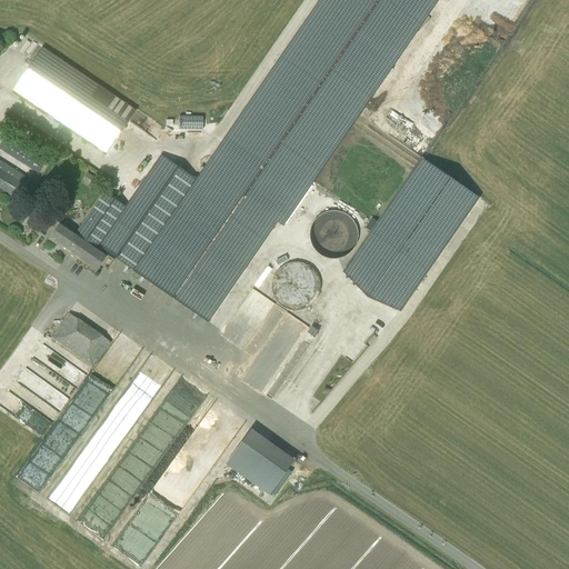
[(352,110),(428,0),(321,0),(198,180),(182,202),(135,271),(207,321),(346,120),(417,169),(423,159),(352,110)]
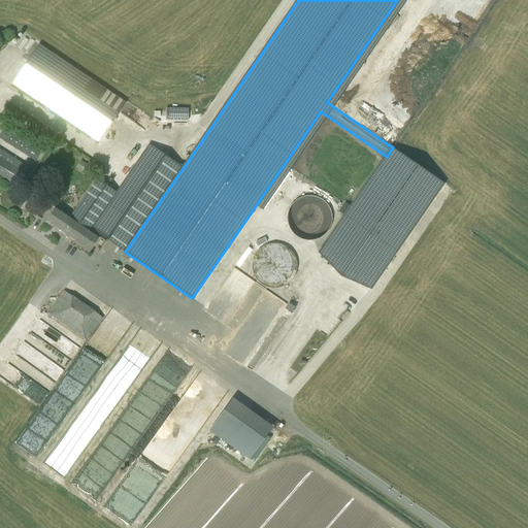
[(99,142),(126,103),(39,44),(12,85),(99,142)]
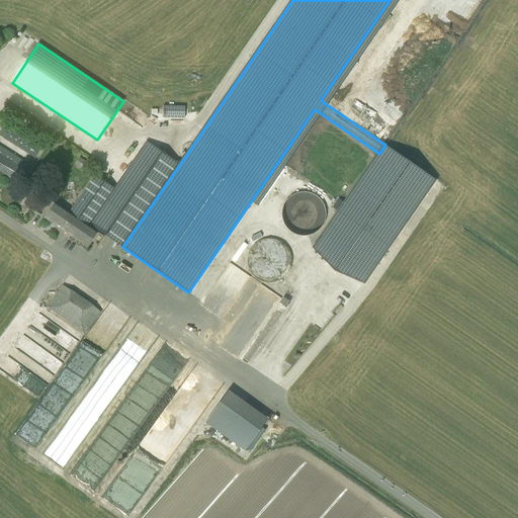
[(163,106),(163,118),(184,118),(184,106),(163,106)]
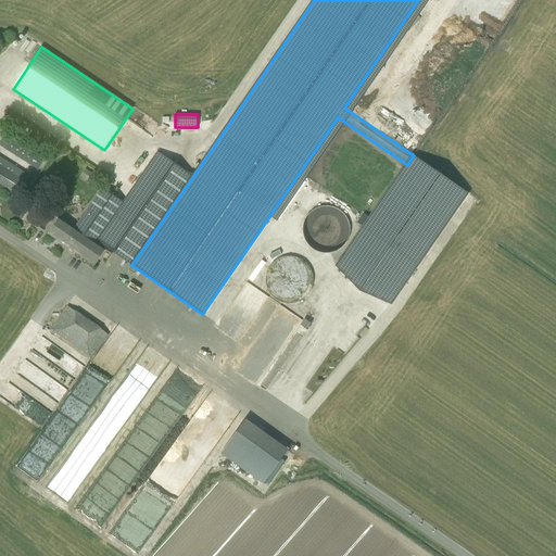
[(45,158),(7,133),(0,142),(0,147),(37,171),(45,158)]
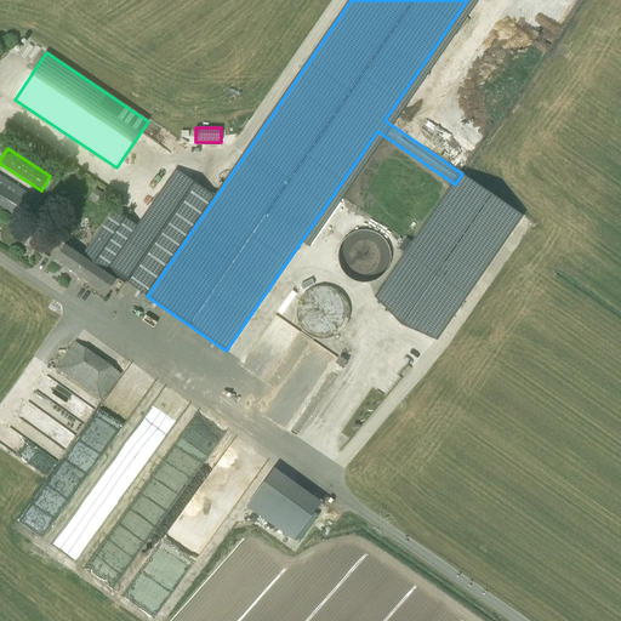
[(106,271),(118,279),(146,298),(147,296),(199,221),(216,197),(176,169),(137,226),(114,210),(102,227),(125,244),(106,271)]
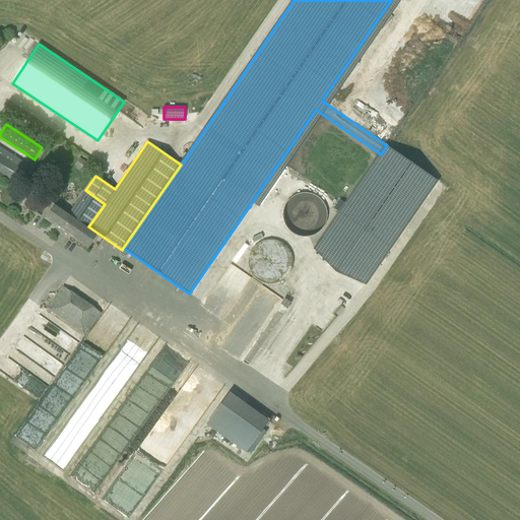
[(437,180),(387,145),(381,154),(317,246),(334,258),(333,264),(343,271),(348,268),(367,281),(437,180)]
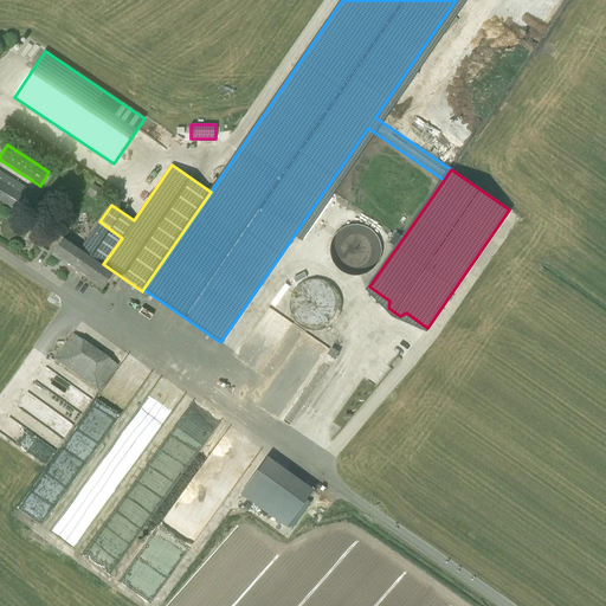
[(0,201),(19,214),(33,192),(0,171),(0,201)]
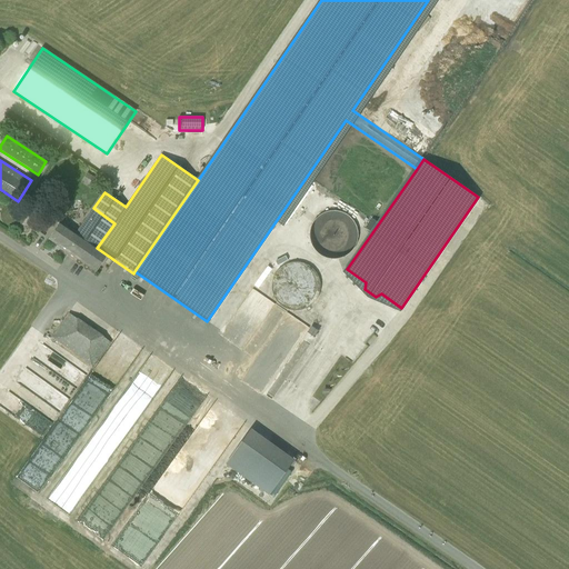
[(76,233),(60,222),(49,239),(97,271),(108,256),(97,248),(115,223),(93,208),(76,233)]
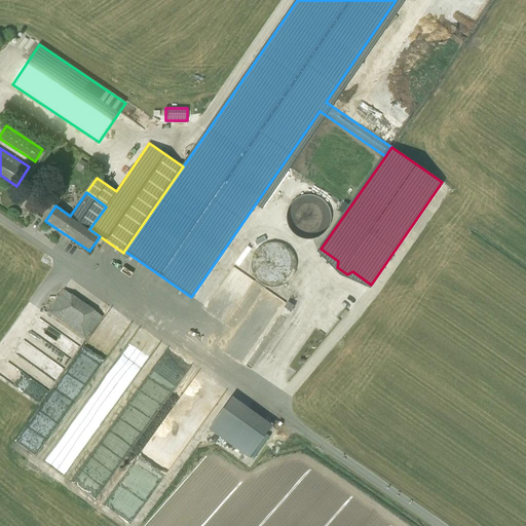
[(322,241),(332,202),(294,192),(286,220),(296,223),(293,233),(322,241)]
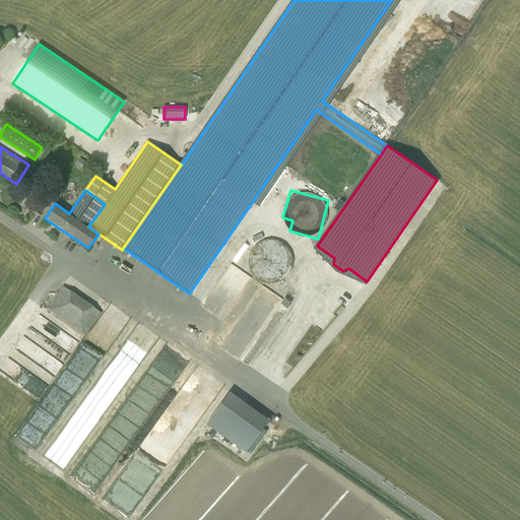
[(251,279),(286,281),(288,243),(253,241),(251,279)]
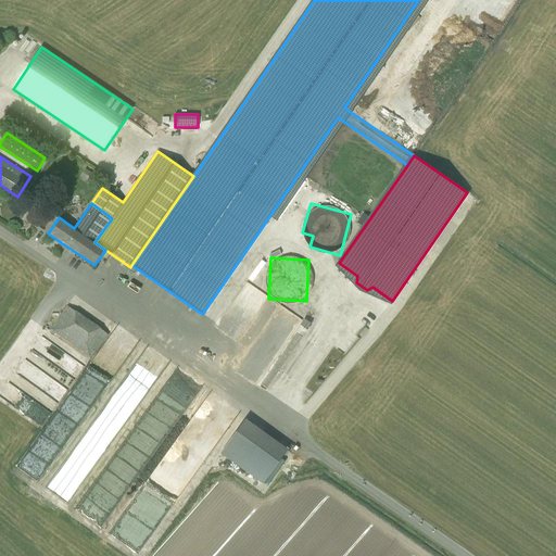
[(49,331),(92,357),(108,331),(64,305),(49,331)]
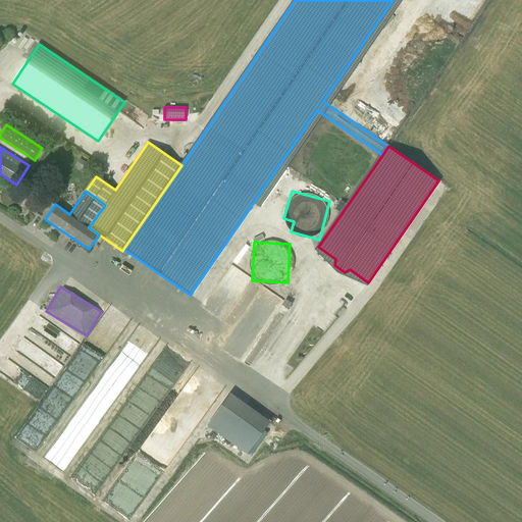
[(285,300),(282,305),(289,310),(293,304),(285,300)]
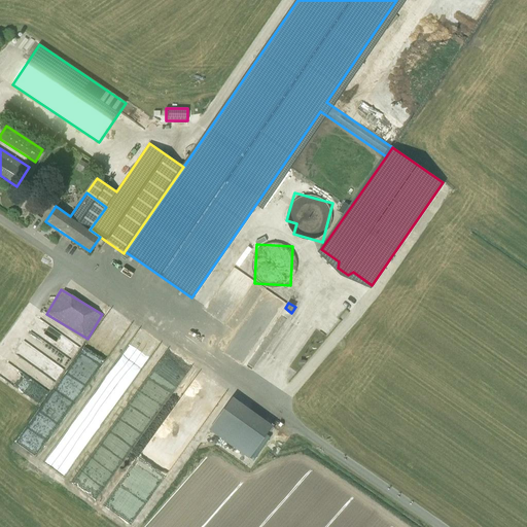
[(129,455),(185,369),(162,353),(128,406),(136,411),(131,418),(136,421),(129,431),(133,434),(123,451),(129,455)]
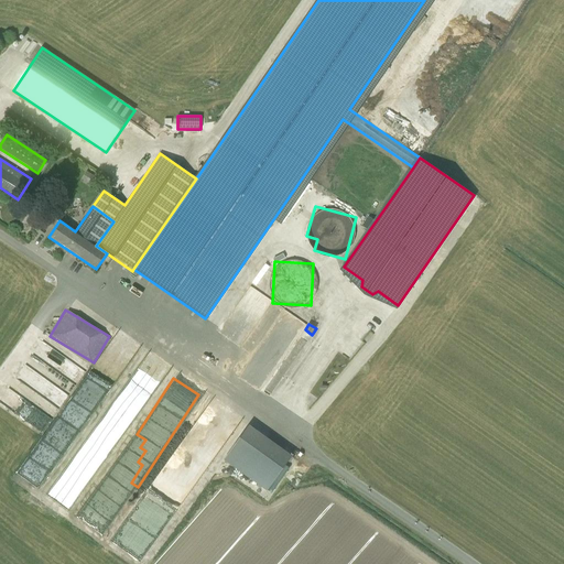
[(29,404),(20,420),(42,432),(51,418),(29,404)]
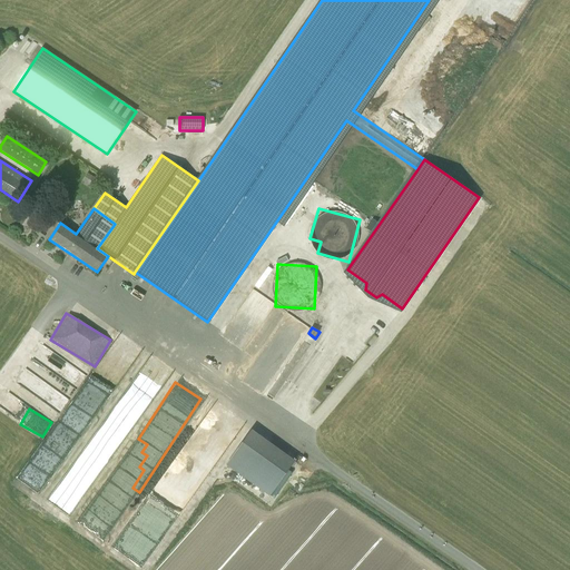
[(225,465),(269,495),(294,459),(248,430),(225,465)]
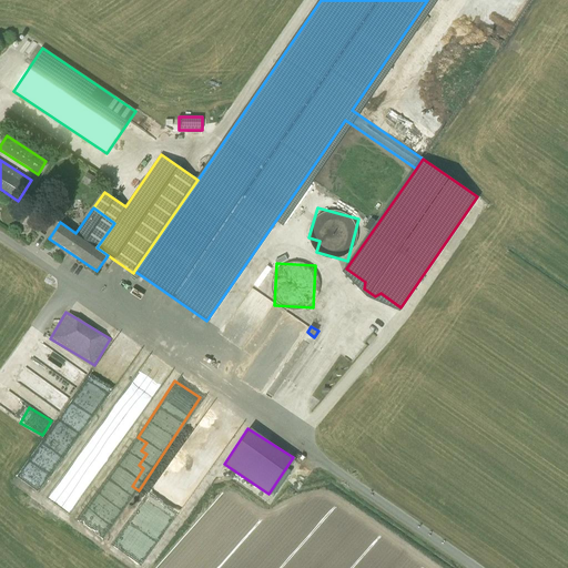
[(60,478),(47,498),(68,513),(74,501),(69,498),(73,492),(75,493),(81,483),(75,479),(71,486),(60,478)]
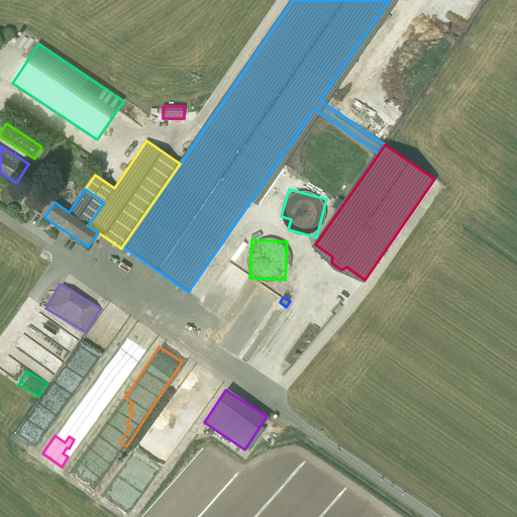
[(121,468),(147,486),(157,474),(130,455),(121,468)]
